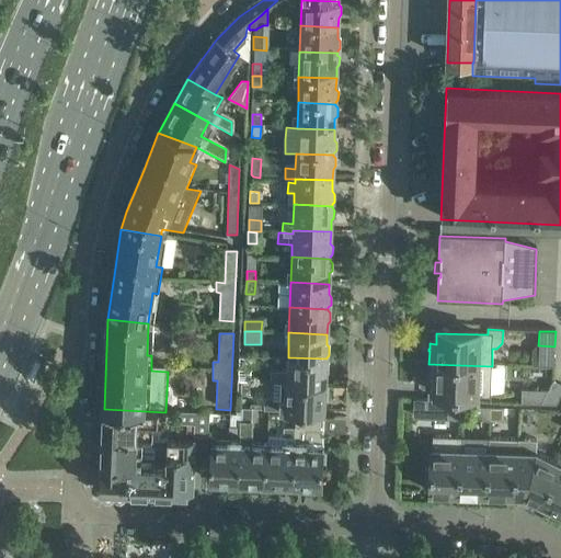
[(270,371),(270,383),(272,383),(325,385),(325,374),(329,372),(329,363),(327,361),(327,359),(288,357),(287,373),(281,372),(281,371),(270,371)]
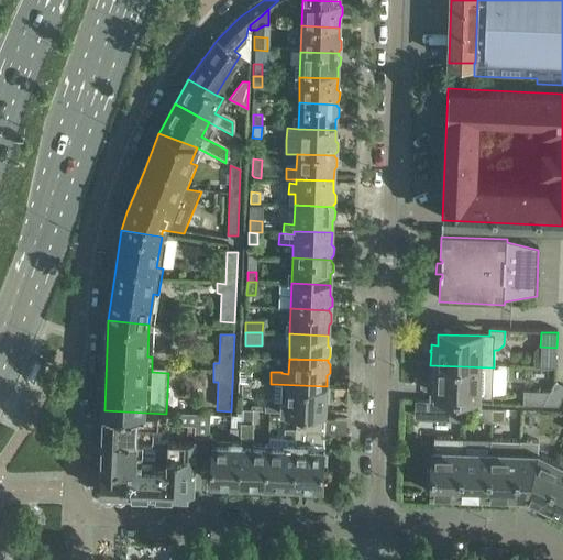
[(240,372),(250,373),(250,361),(241,360),(240,372)]
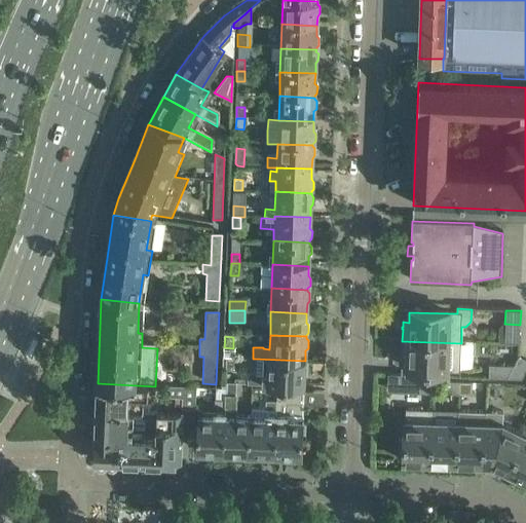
[(407,371),(459,373),(461,343),(402,341),(402,353),(401,353),(401,356),(402,356),(402,361),(407,361),(407,371)]
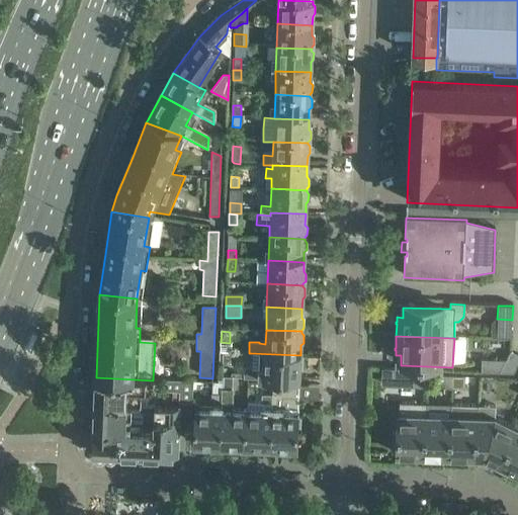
[(243,368),(243,379),(248,380),(299,381),(299,371),(299,368),(299,367),(304,367),(304,356),(300,356),(300,355),(251,353),(251,369),(243,368)]
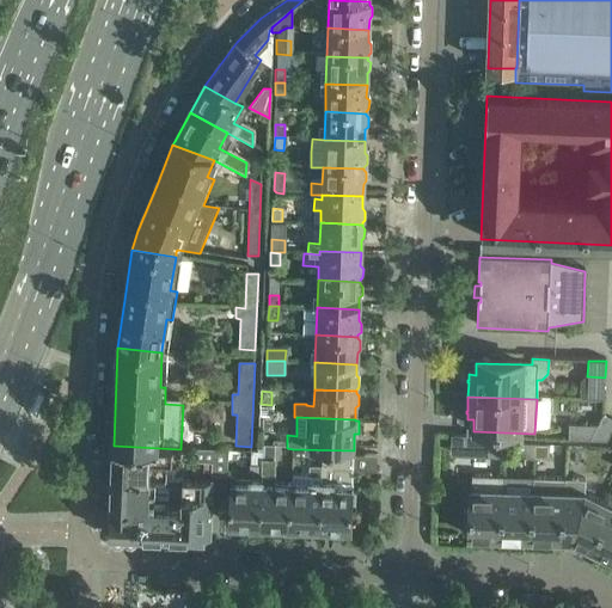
[(611,421),(604,417),(598,428),(569,427),(569,441),(607,442),(611,431),(611,421)]
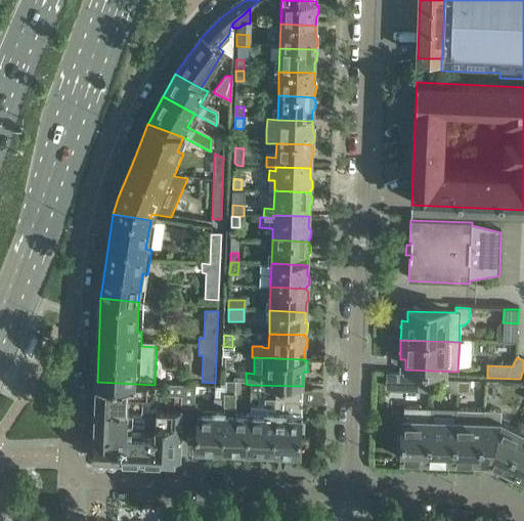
[(387,374),(386,392),(415,393),(427,394),(427,381),(427,376),(387,374)]
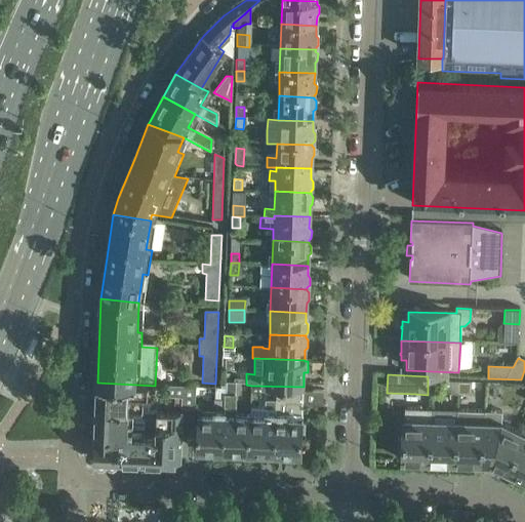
[(143,406),(151,406),(151,402),(154,403),(155,386),(97,383),(96,411),(129,412),(143,412),(143,406)]
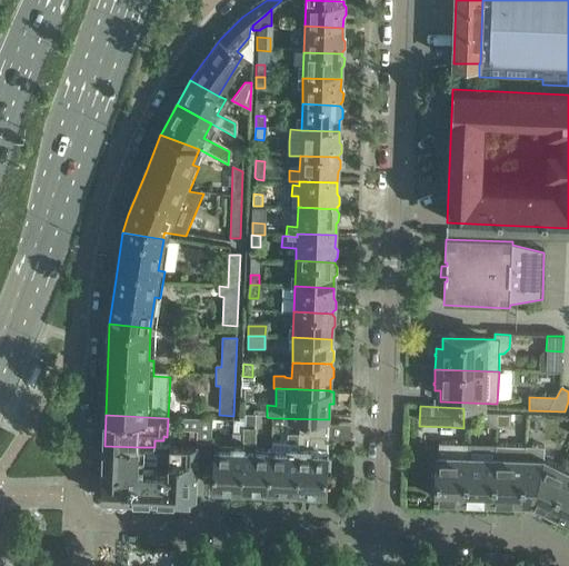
[(483,428),(497,428),(498,415),(483,415),(483,428)]
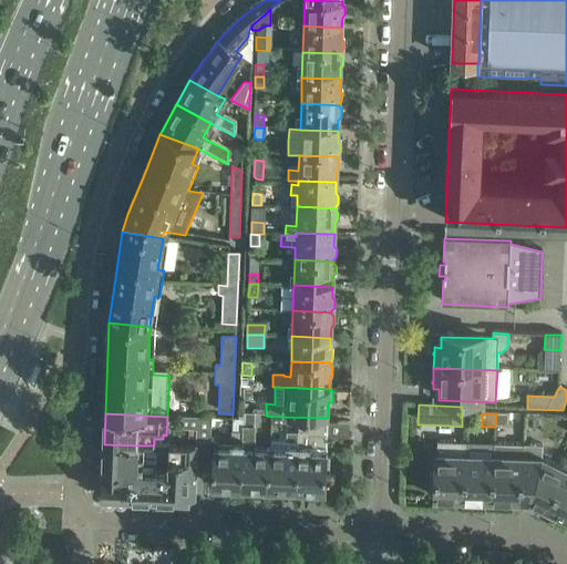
[(495,427),(508,427),(508,413),(496,413),(495,427)]
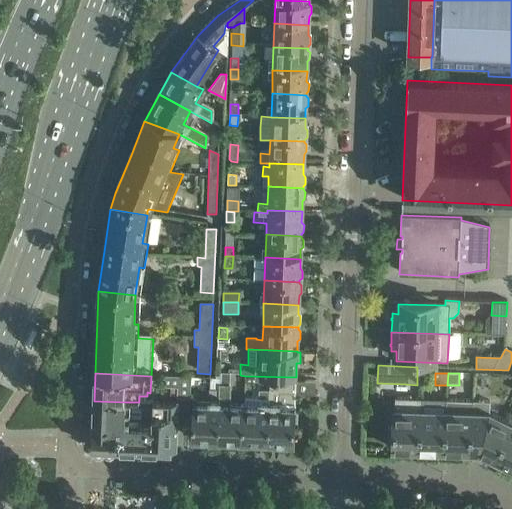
[(176,388),(176,400),(189,401),(190,377),(163,376),(162,388),(176,388)]
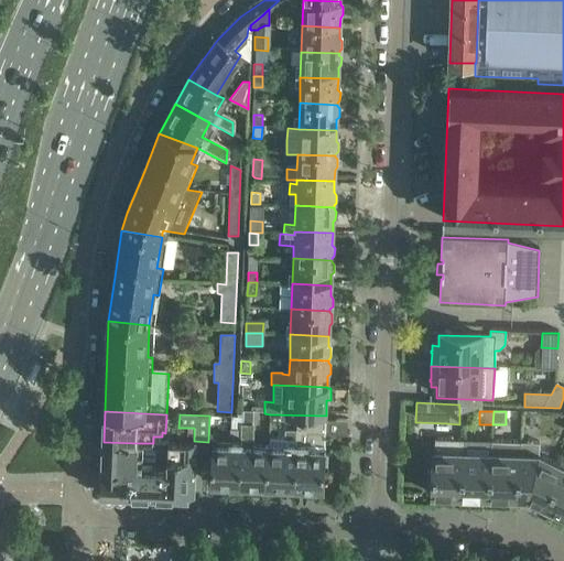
[(297,434),(295,489),(307,491),(307,493),(320,494),(320,491),(323,491),(326,421),(299,420),(297,434)]
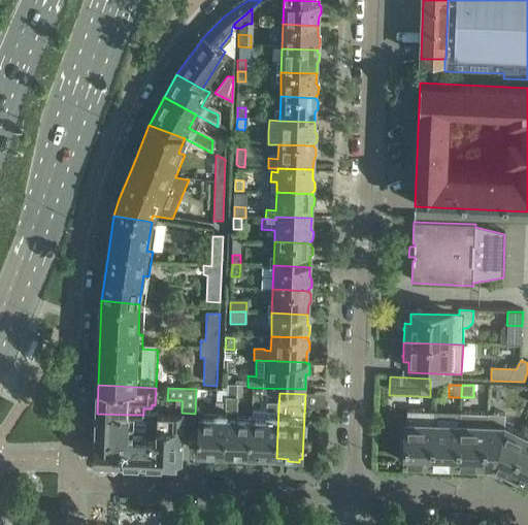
[(228,398),(227,404),(226,456),(236,457),(236,459),(248,459),(248,457),(251,457),(252,420),(237,419),(238,398),(228,398)]
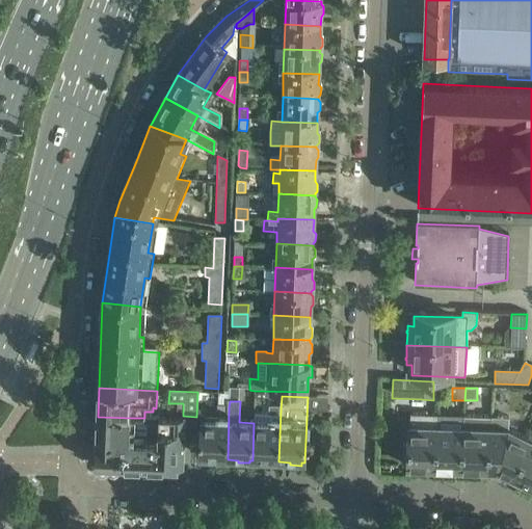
[(214,459),(228,459),(229,407),(219,406),(219,422),(202,421),(200,458),(203,458),(203,461),(214,461),(214,459)]
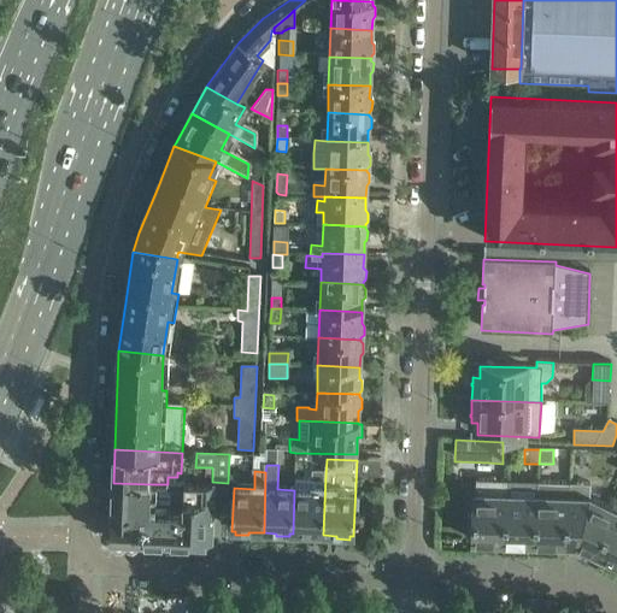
[(294,490),(293,534),(295,534),(295,537),(309,537),(309,535),(323,535),(325,475),(317,475),(315,475),(313,482),(294,481),(294,490)]
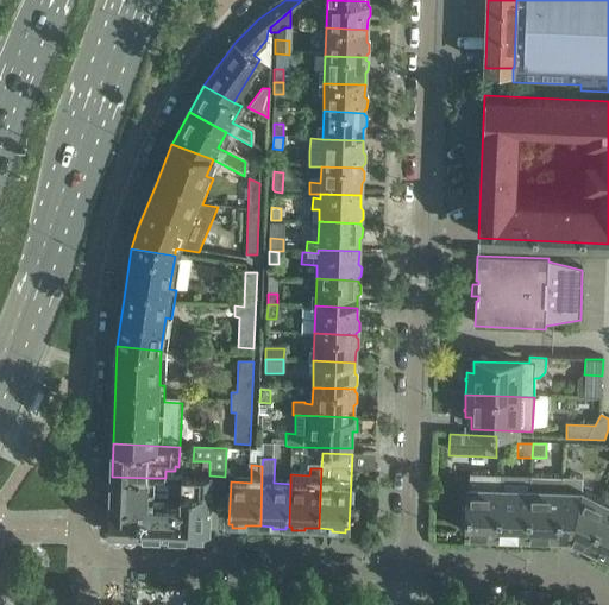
[(497,537),(500,490),(501,490),(502,476),(470,474),(469,510),(462,510),(460,534),(468,534),(468,536),(497,537)]
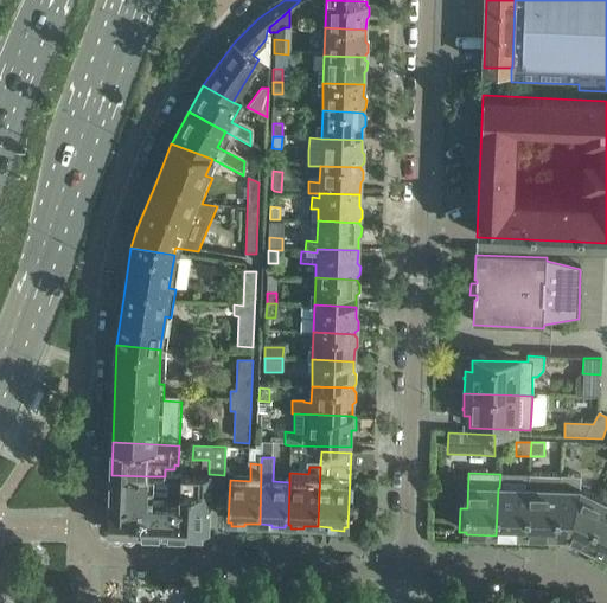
[(496,536),(496,538),(516,538),(516,536),(526,537),(529,475),(500,474),(499,488),(498,488),(496,536)]
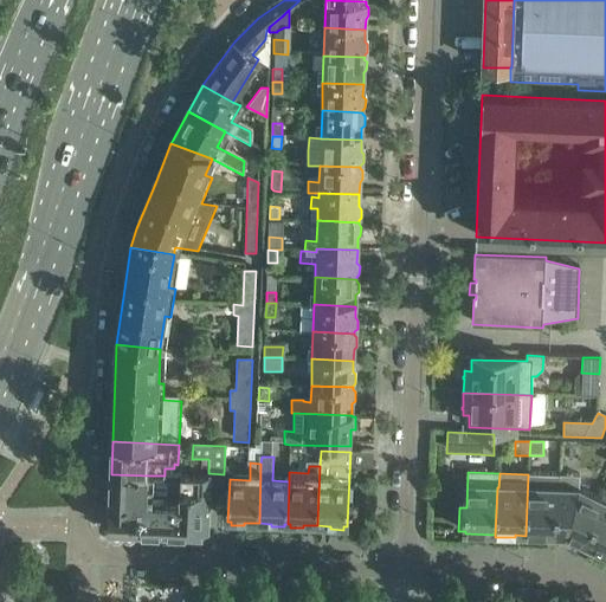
[(111,474),(109,524),(115,531),(147,532),(149,476),(111,474)]
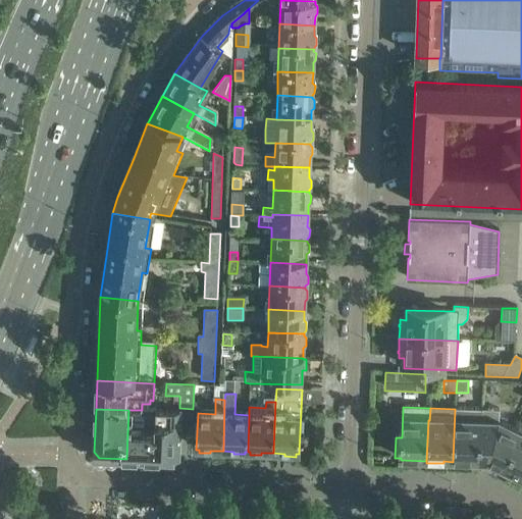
[(482,410),(455,409),(453,462),(453,464),(470,464),(470,462),(479,462),(481,422),(482,422),(482,410)]
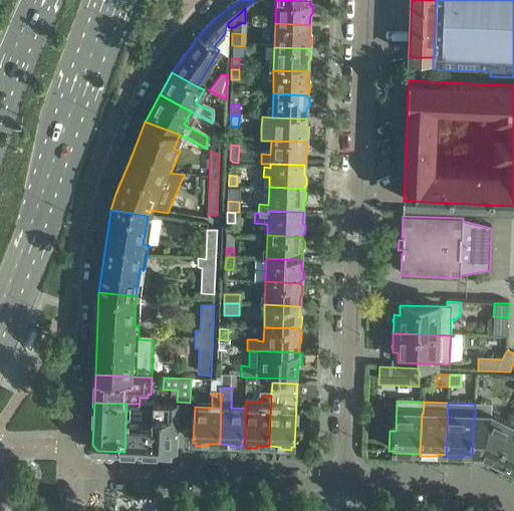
[(154,405),(140,404),(126,404),(124,452),(152,453),(154,405)]
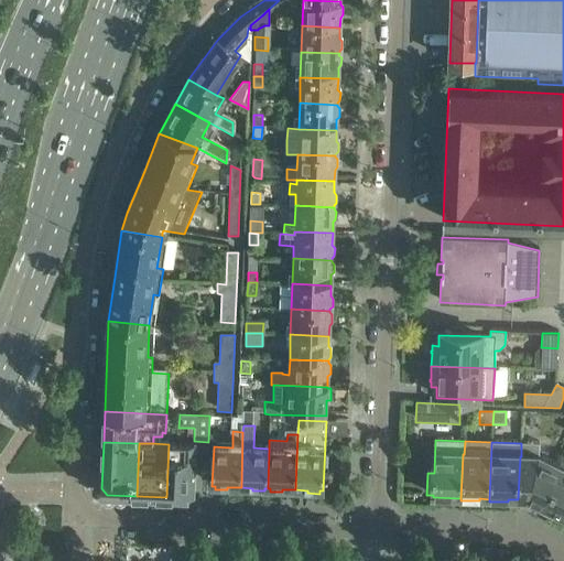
[(520,456),(518,499),(528,500),(543,508),(563,468),(539,457),(539,444),(521,443),(521,456),(520,456)]
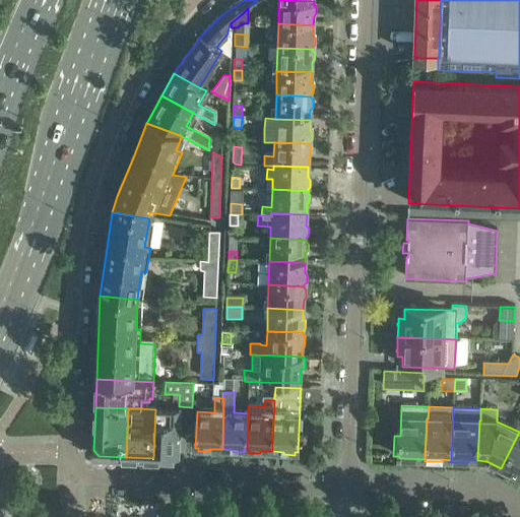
[(155,409),(153,458),(179,459),(181,410),(155,409)]
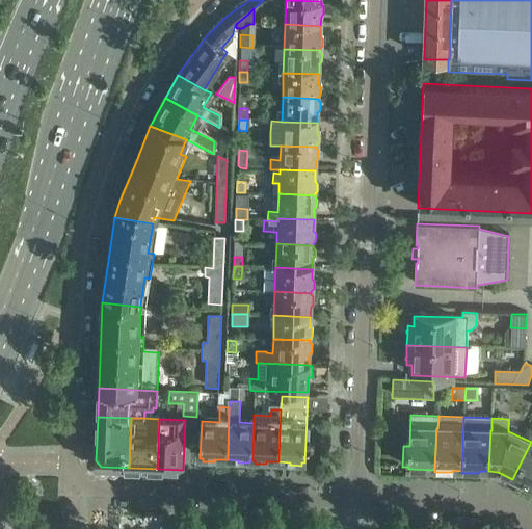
[(512,479),(521,483),(520,485),(531,491),(531,439),(531,442),(512,479)]
